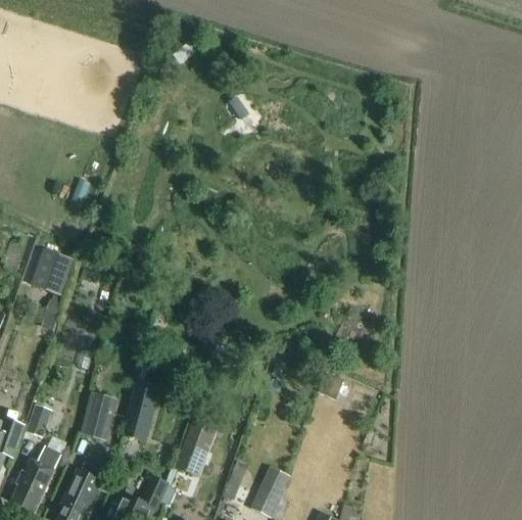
[(42,250),(30,284),(62,295),(75,262),(42,250)]
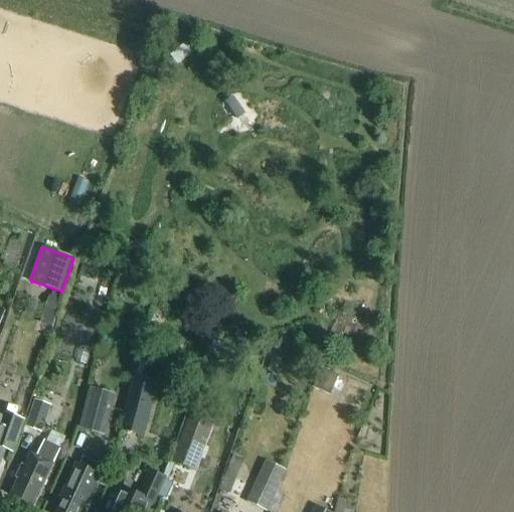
[(81,264),(78,274),(96,278),(98,269),(81,264)]
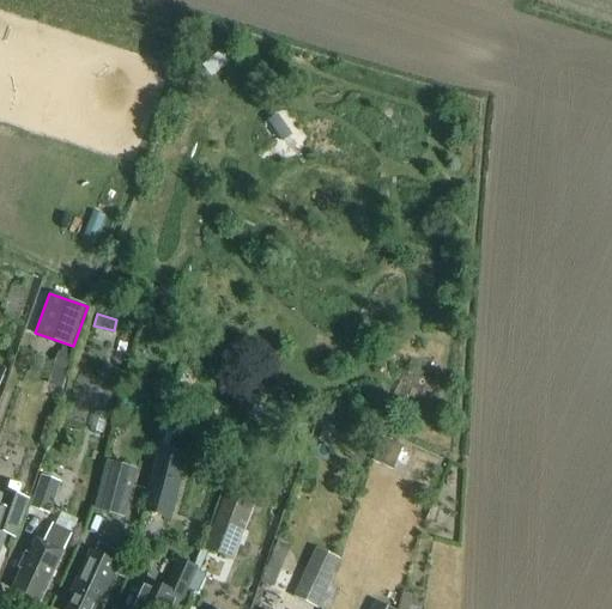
[(59,352),(54,367),(55,367),(66,371),(72,357),(59,352)]
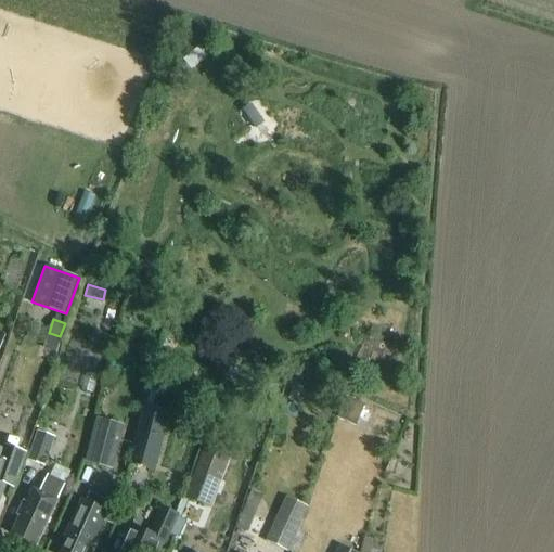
[(50,333),(43,349),(55,352),(61,336),(60,336),(50,333)]
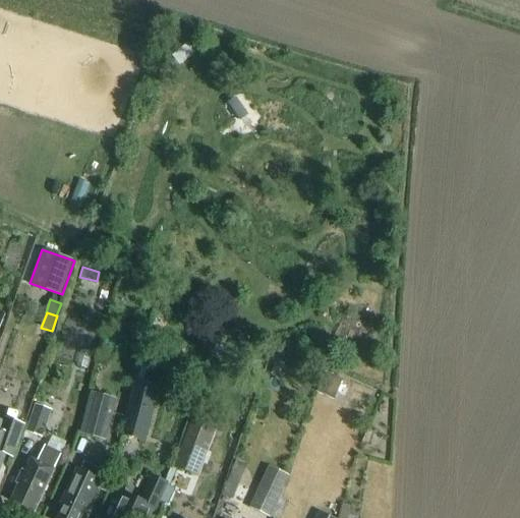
[(333,398),(342,378),(324,369),(315,390),(333,398)]
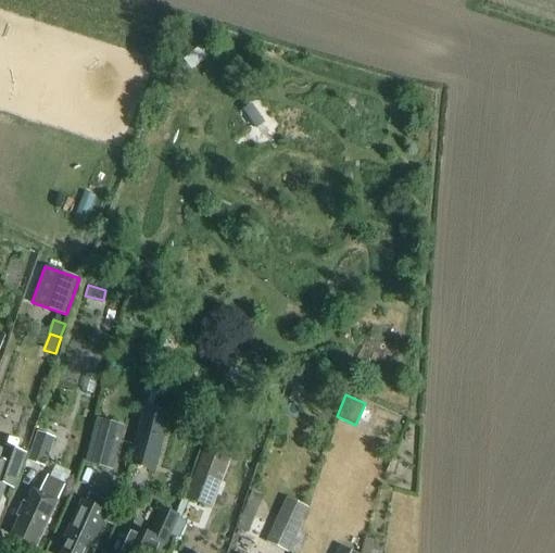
[(171,417),(151,412),(144,410),(129,465),(155,473),(171,417)]
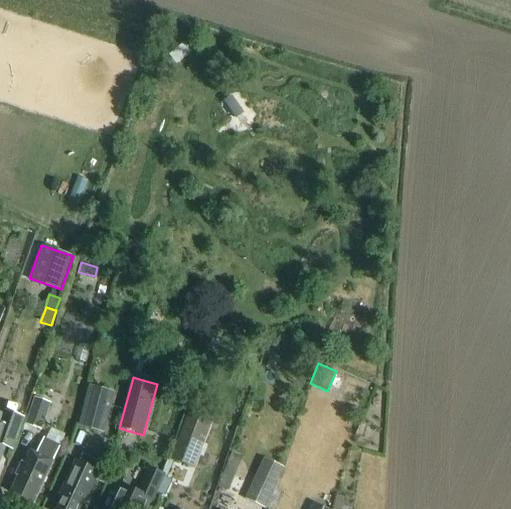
[(89,385),(78,425),(103,431),(114,392),(89,385)]
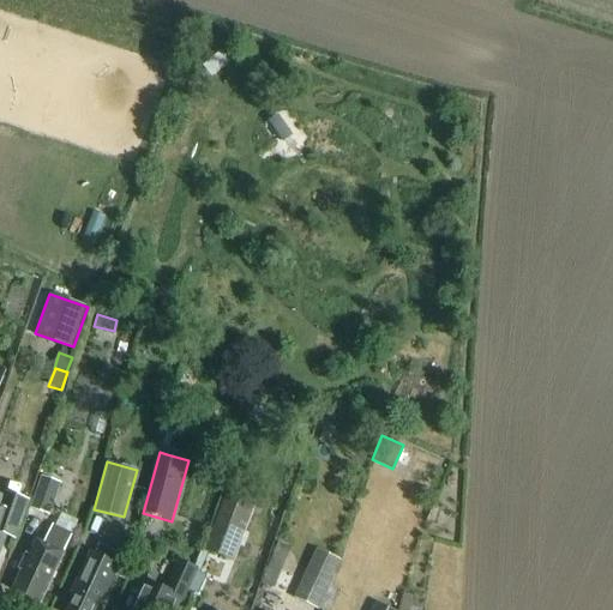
[(59,481),(41,475),(29,506),(48,513),(59,481)]
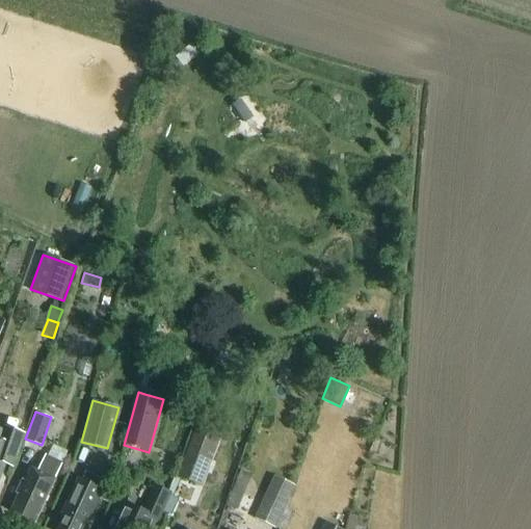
[(197,425),(178,477),(203,486),(222,434),(197,425)]
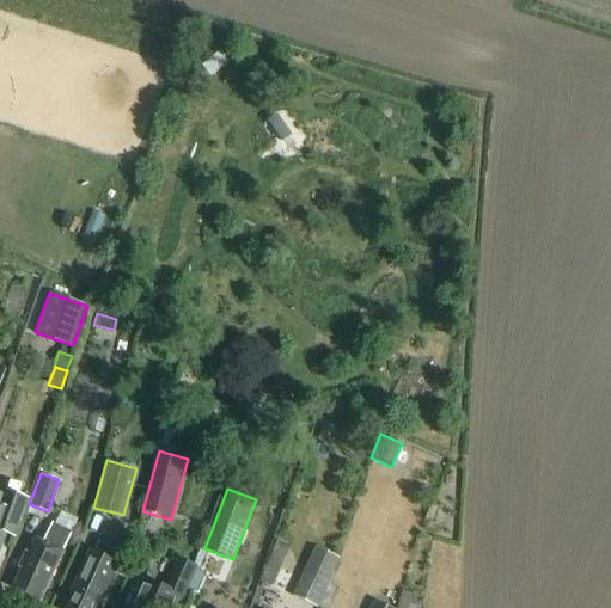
[(0,529),(13,535),(26,499),(11,493),(4,511),(0,509),(0,529)]
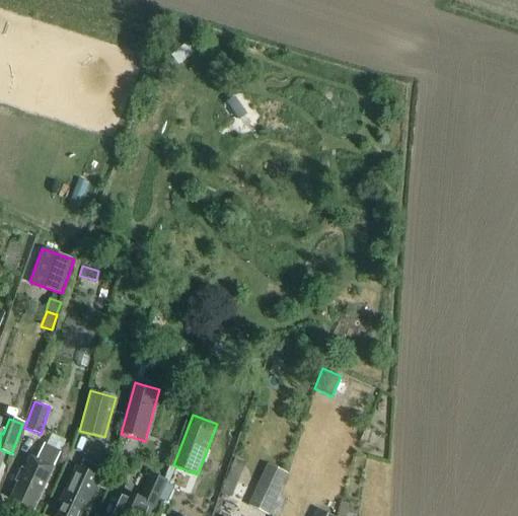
[(45,442),(37,458),(31,456),(26,467),(22,465),(15,481),(18,483),(11,498),(35,509),(55,466),(54,466),(61,450),(45,442)]
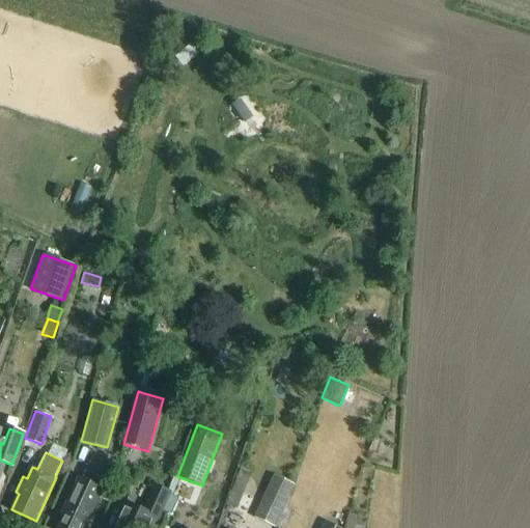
[(273,474),(253,516),(274,526),(277,518),(283,505),(294,483),(273,474)]
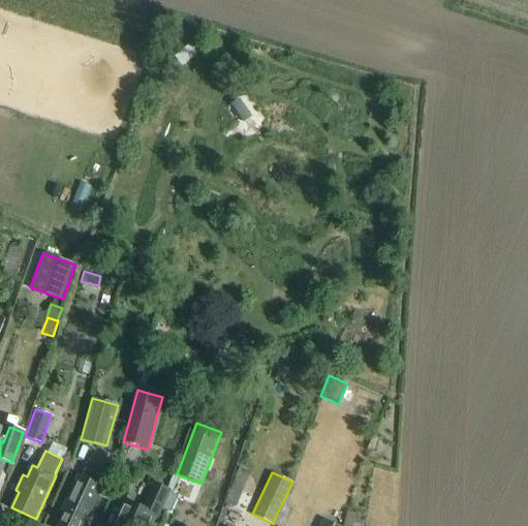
[(84,520),(99,489),(74,477),(57,514),(60,516),(55,525),(75,525),(80,518),(84,520)]
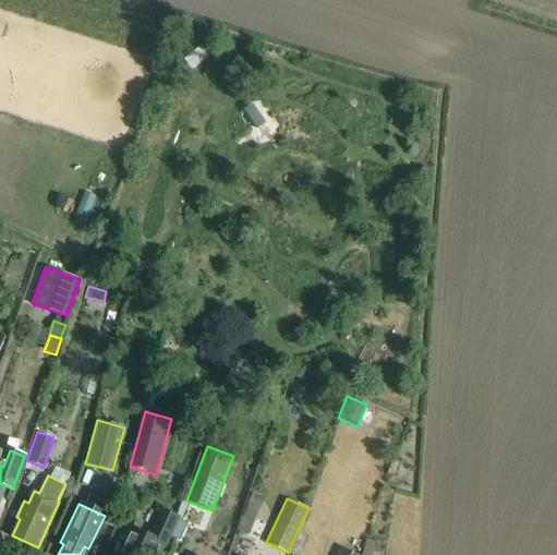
[(130,527),(125,535),(116,554),(155,554),(161,542),(167,545),(181,515),(162,506),(148,535),(130,527)]
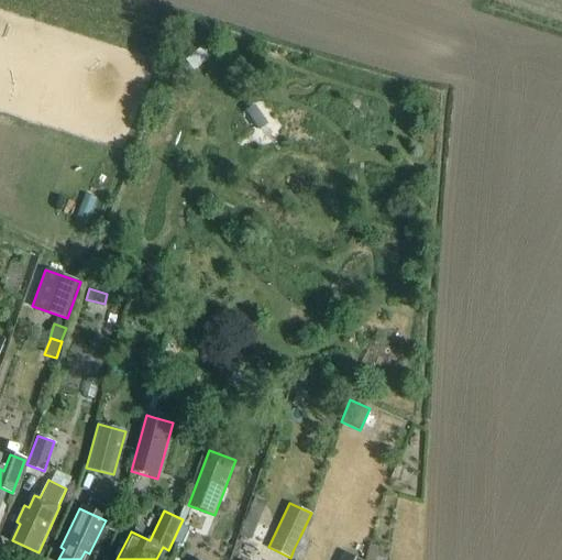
[(300,536),(294,549),(301,552),(308,539),(300,536)]
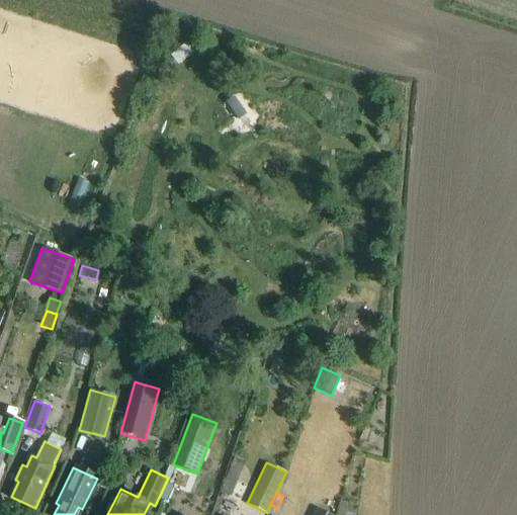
[(345,514),(348,502),(340,501),(337,514),(345,514)]
